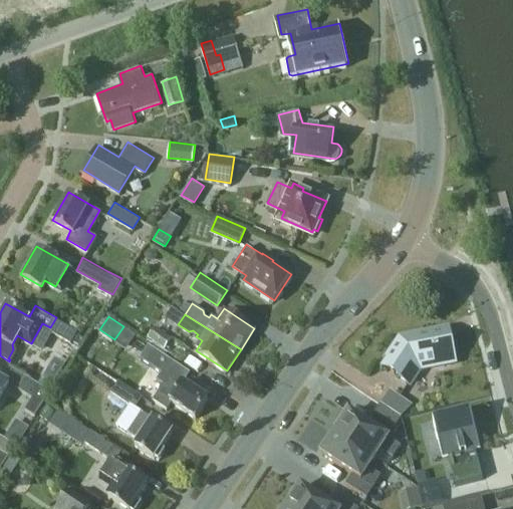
[(50,327),(49,329),(71,341),(78,329),(56,317),(50,327)]
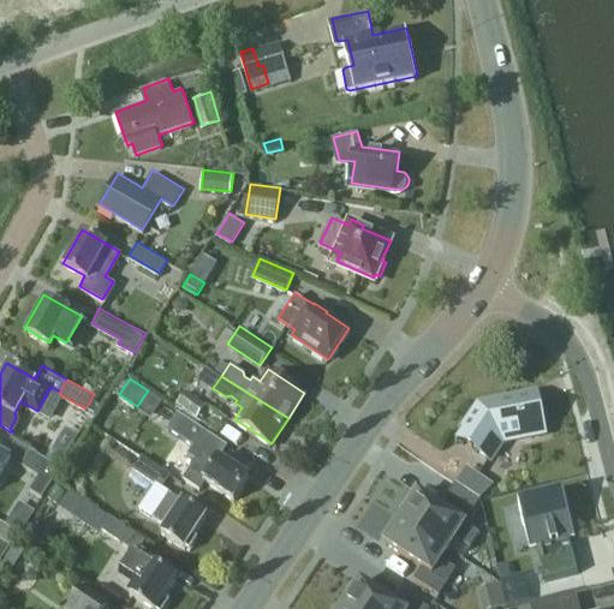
[(186,388),(178,400),(197,413),(206,401),(186,388)]
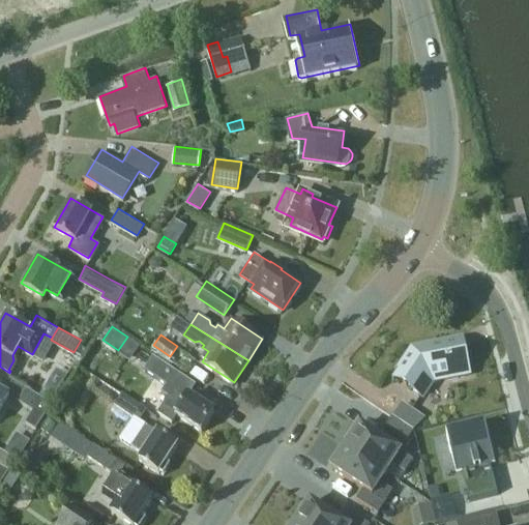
[(413,346),(392,376),(394,377),(397,374),(421,390),(419,394),(420,395),(433,376),(470,369),(470,367),(467,368),(461,339),(465,338),(464,337),(413,346)]
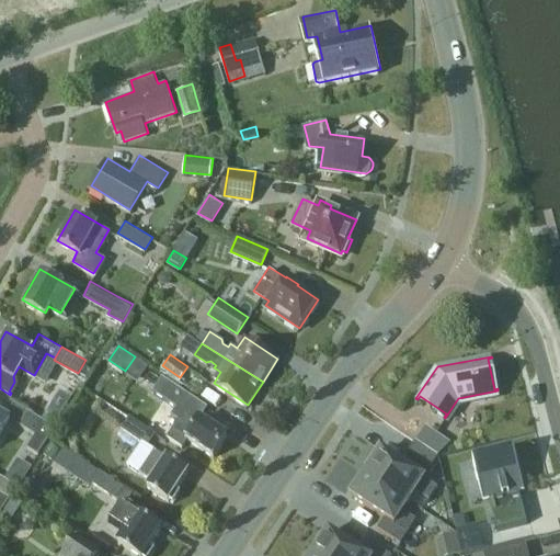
[(163,374),(153,389),(176,405),(171,412),(179,418),(168,434),(182,444),(187,437),(214,454),(228,433),(201,416),(208,404),(176,383),(163,374)]
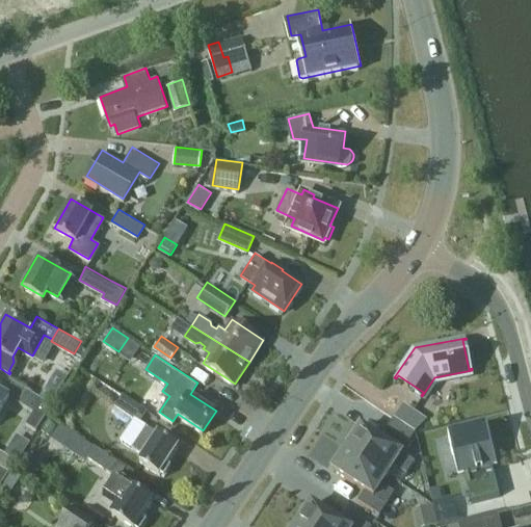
[(52,401),(27,387),(19,399),(34,409),(27,420),(37,426),(52,401)]
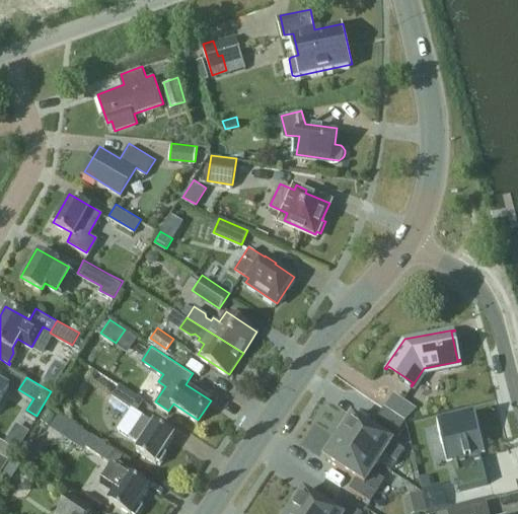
[(144,397),(120,382),(112,393),(136,409),(144,397)]
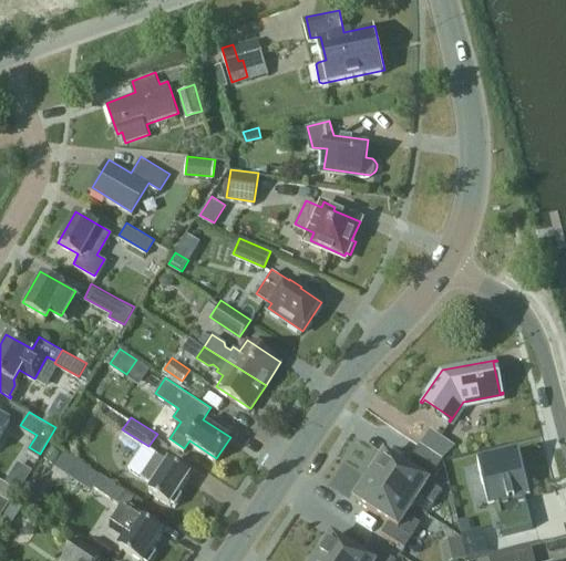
[(428,430),(420,442),(443,456),(450,445),(428,430)]
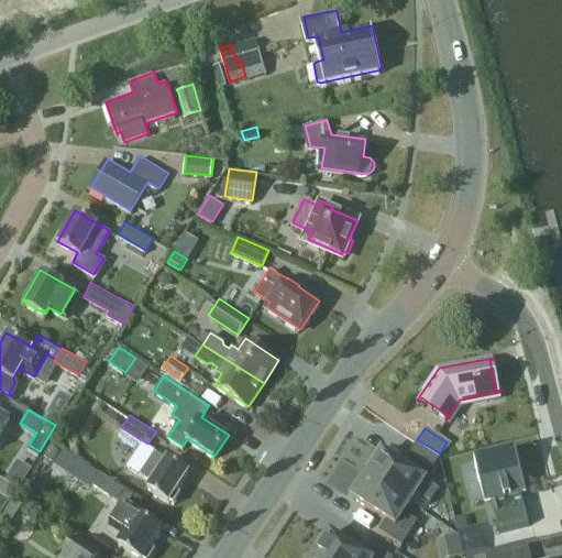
[(440,455),(417,439),(409,451),(432,466),(440,455)]
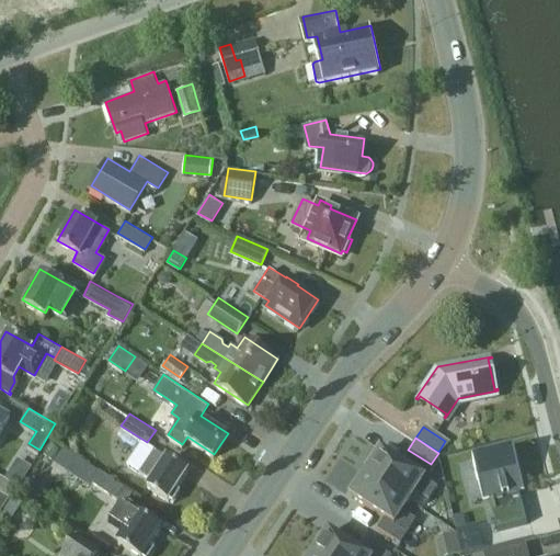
[(153,449),(139,439),(126,460),(139,468),(151,476),(147,483),(169,497),(170,496),(173,498),(181,487),(176,485),(187,468),(167,454),(166,456),(153,449)]
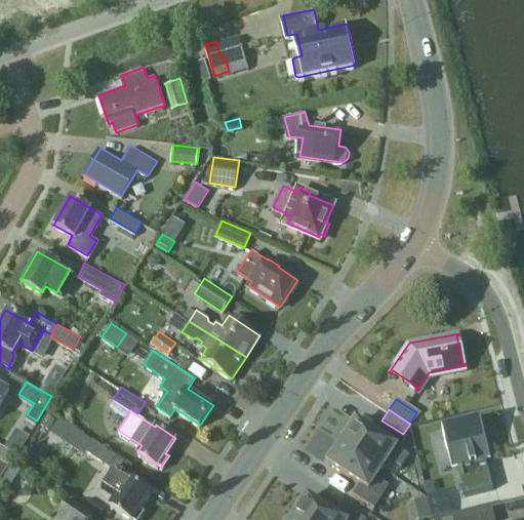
[(357,418),(343,440),(384,467),(390,457),(401,465),(409,453),(357,418)]
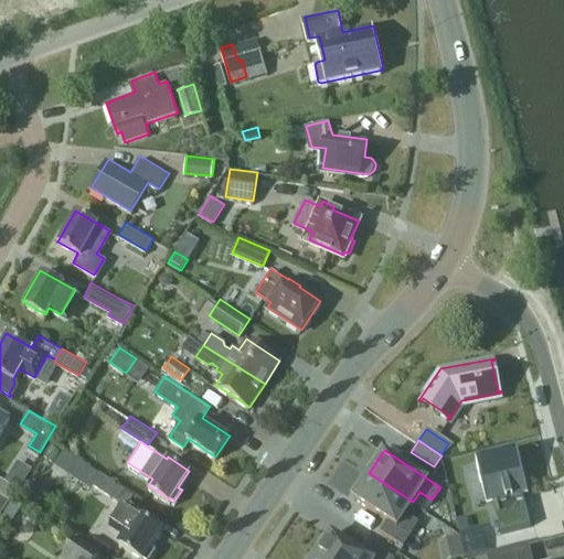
[(518,451),(477,462),(485,492),(497,488),(499,498),(493,501),(501,530),(531,523),(523,493),(521,493),(519,483),(527,482),(518,451)]
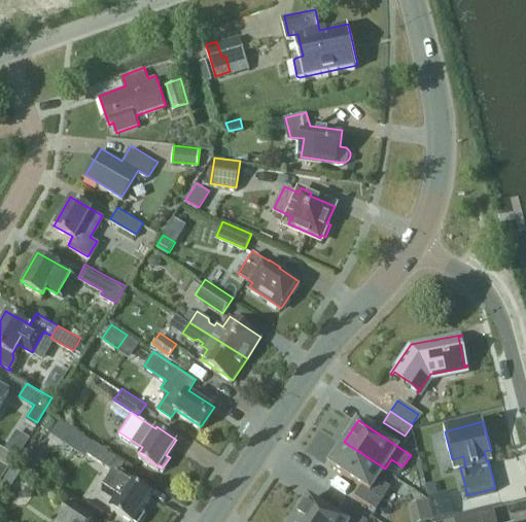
[(83,435),(77,444),(85,450),(92,440),(83,435)]
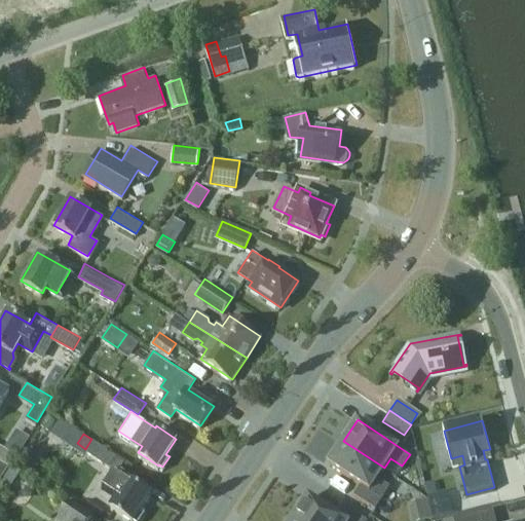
[(91,439),(85,449),(109,464),(110,464),(117,453),(92,438),(92,439),(91,439)]
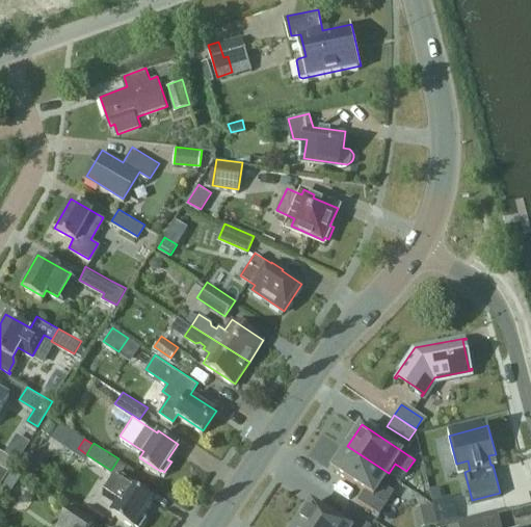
[(389,473),(347,446),(334,467),(365,488),(357,498),(379,512),(394,490),(382,482),(389,473)]
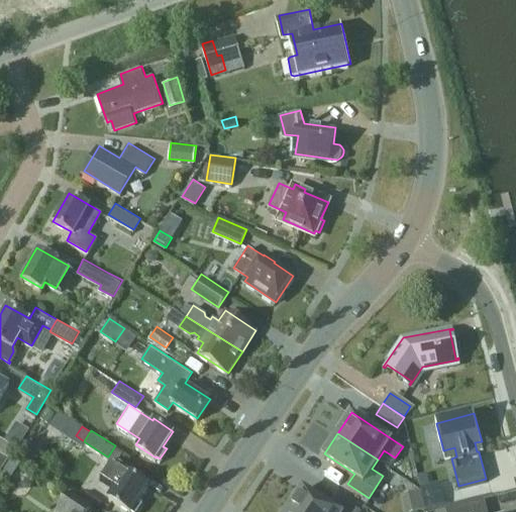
[(16,444),(0,435),(0,470),(16,444)]
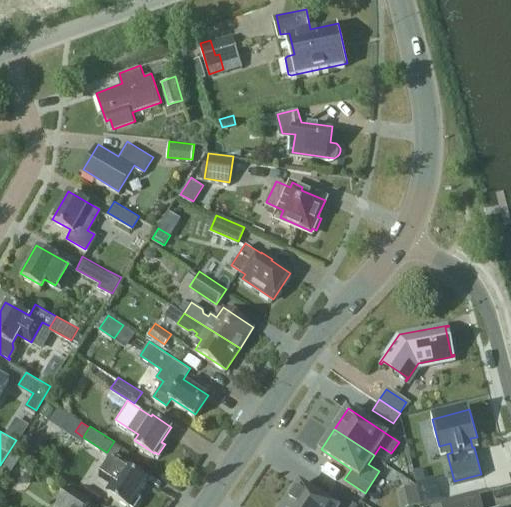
[(35,449),(39,438),(27,433),(23,444),(35,449)]
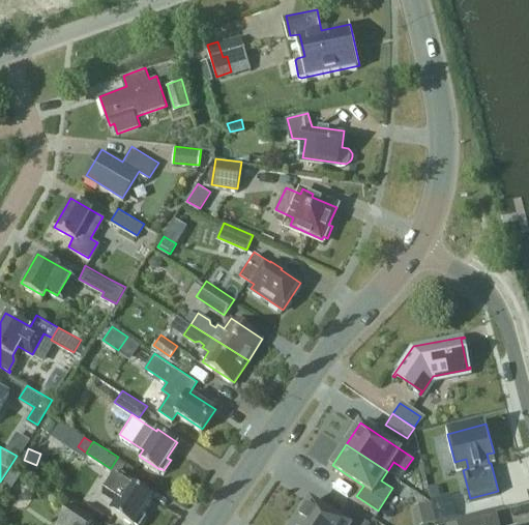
[(3,480),(11,486),(21,472),(12,466),(3,480)]
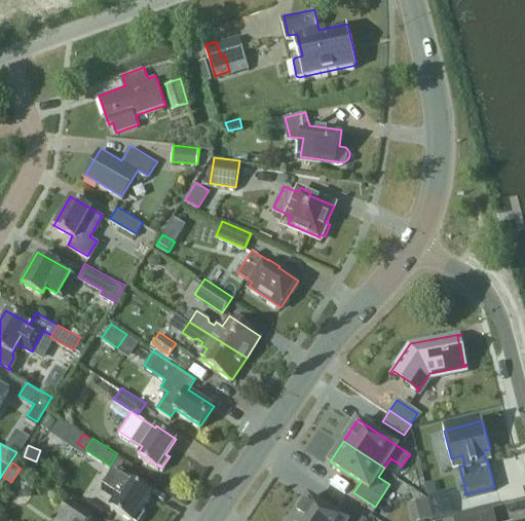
[(117,468),(104,487),(116,496),(115,498),(111,505),(133,520),(134,518),(138,520),(144,511),(141,508),(153,490),(130,476),(117,468)]
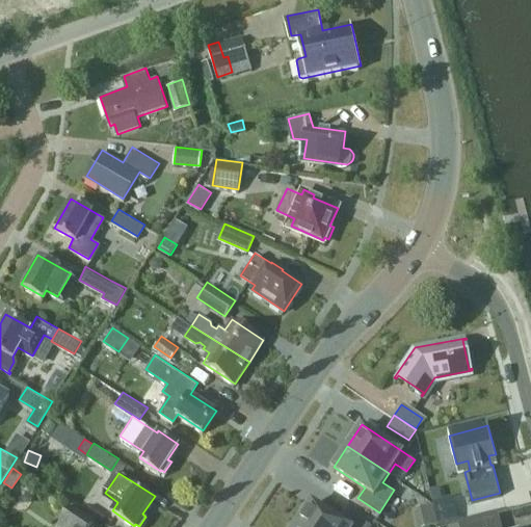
[(343,521),(312,500),(297,522),(304,526),(369,526),(371,525),(349,510),(343,521)]
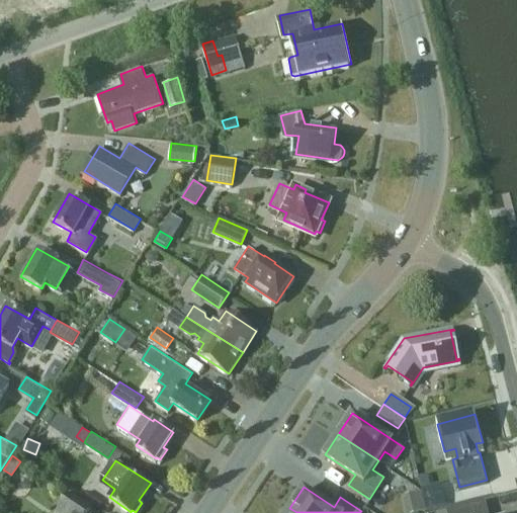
[(428,494),(420,497),(418,491),(412,493),(416,508),(431,503),(428,494)]
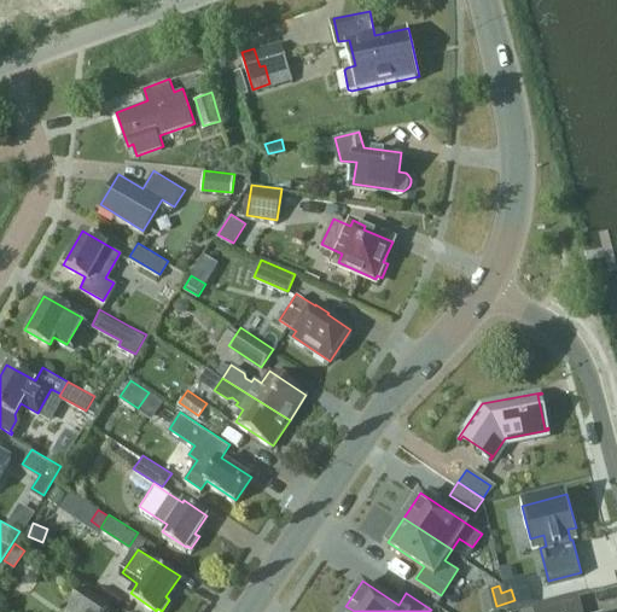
[(105,611),(111,605),(83,587),(69,608),(74,611),(105,611)]
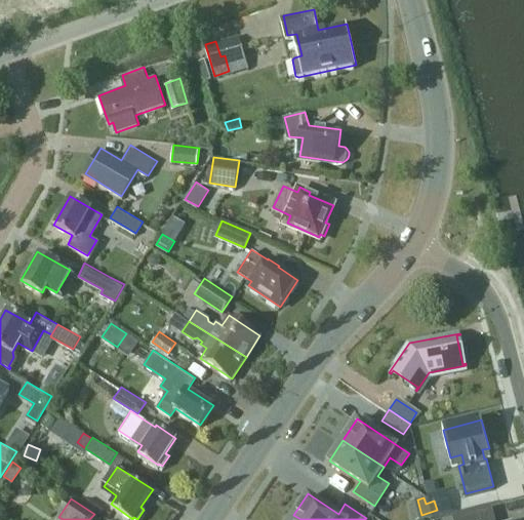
[(492,505),(452,515),(453,519),(493,519),(496,519),(492,505)]
